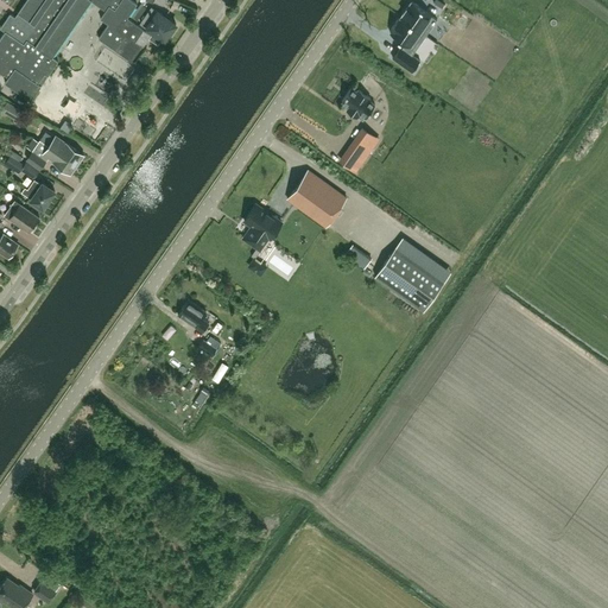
[(100,37),(116,48),(132,59),(143,44),(135,39),(144,27),(127,17),(137,2),(134,0),(26,0),(16,17),(11,13),(0,27),(6,31),(0,38),(0,71),(4,75),(5,74),(8,76),(5,82),(18,90),(16,95),(25,102),(29,97),(31,100),(57,61),(52,57),(90,0),(92,0),(106,10),(101,17),(109,23),(100,37)]
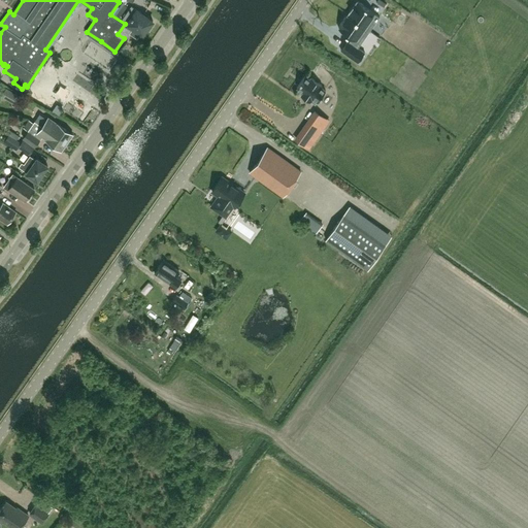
[(348,14),(370,30),(380,17),(358,1),(348,14)]
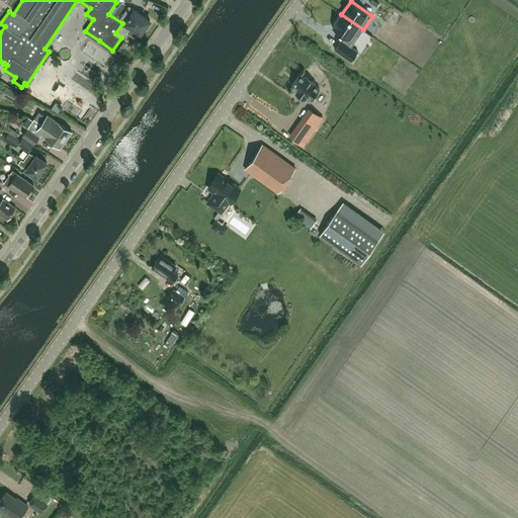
[(145,28),(150,21),(145,18),(146,16),(140,12),(139,13),(128,6),(119,20),(125,24),(123,27),(128,30),(127,32),(135,37),(138,32),(141,34),(143,32),(144,32),(146,29),(145,28)]
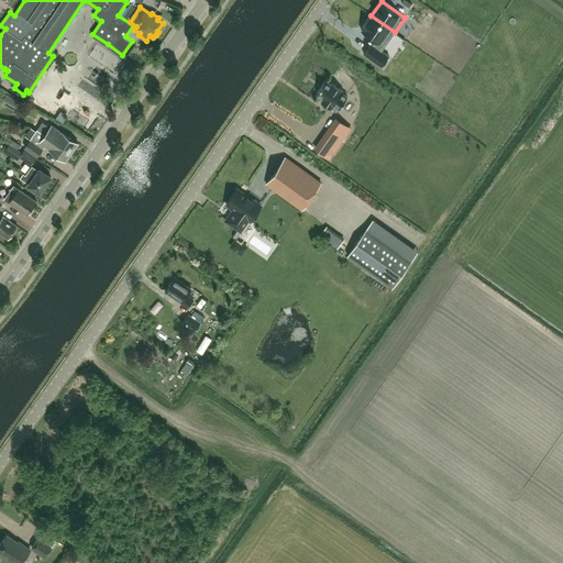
[(395,32),(371,15),(361,30),(375,40),(373,44),(371,43),(363,54),(381,66),(388,55),(382,51),(395,32)]
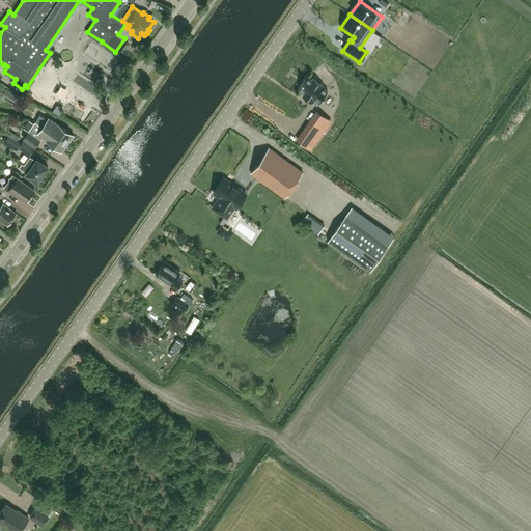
[(60,51),(51,61),(60,70),(70,58),(60,51)]
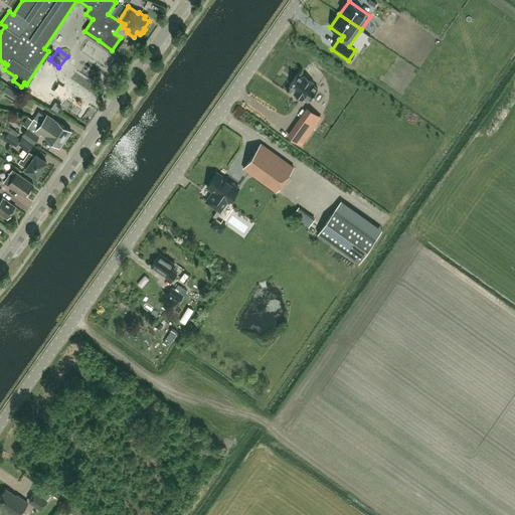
[(303,77),(298,73),(290,84),(296,90),(294,93),(303,99),(308,102),(310,99),(318,88),(313,84),(314,82),(304,75),(303,77)]
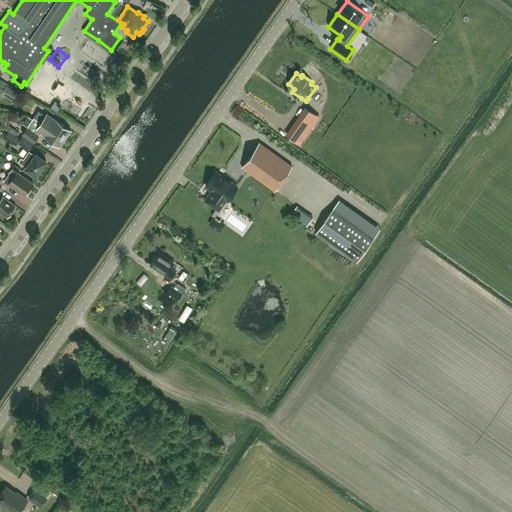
[(6,85),(1,93),(18,103),(23,96),(6,85)]
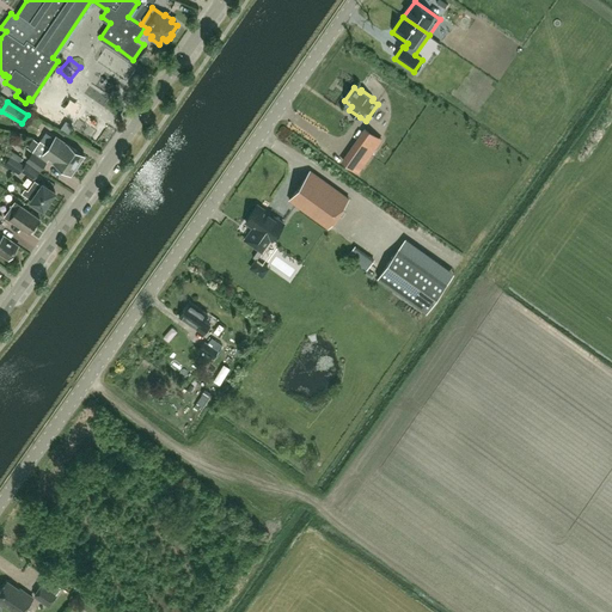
[(381,139),(368,129),(344,163),(357,172),(381,139)]
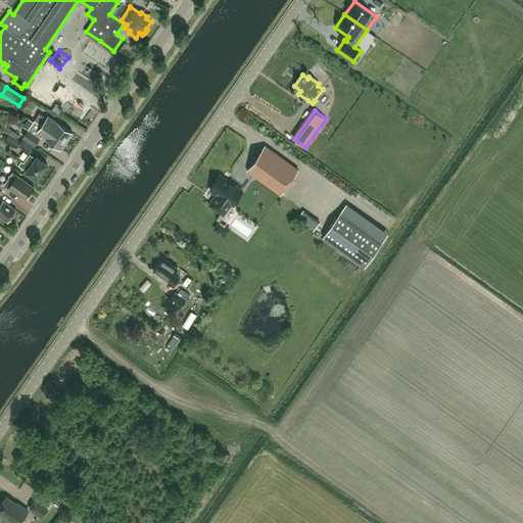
[(58,135),(67,141),(73,134),(58,123),(57,124),(48,117),(42,126),(57,137),(58,135)]
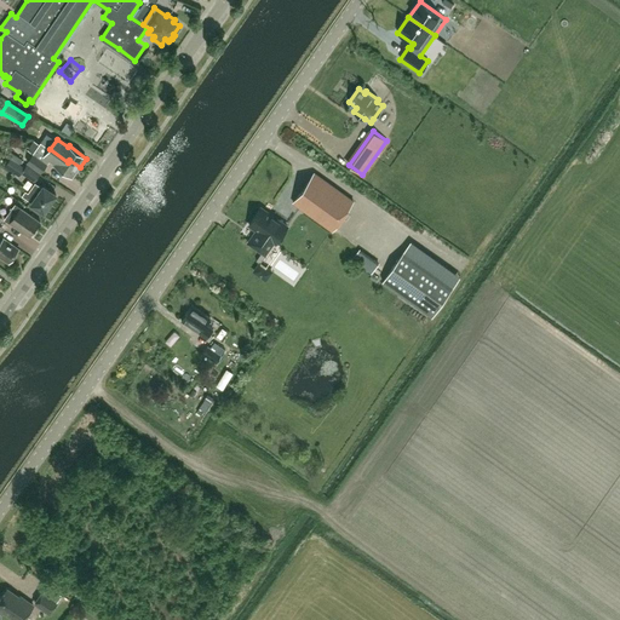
[(55,166),(73,178),(80,167),(69,160),(68,162),(50,149),(42,143),(28,164),(42,173),(50,161),(56,165),(55,166)]
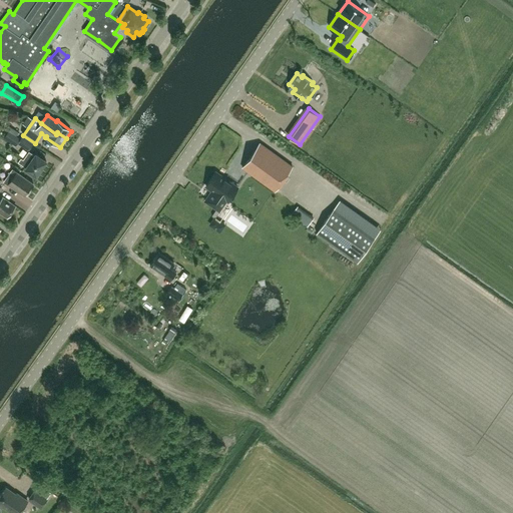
[(22,136),(20,138),(9,131),(4,137),(16,145),(17,143),(28,150),(33,144),(22,136)]
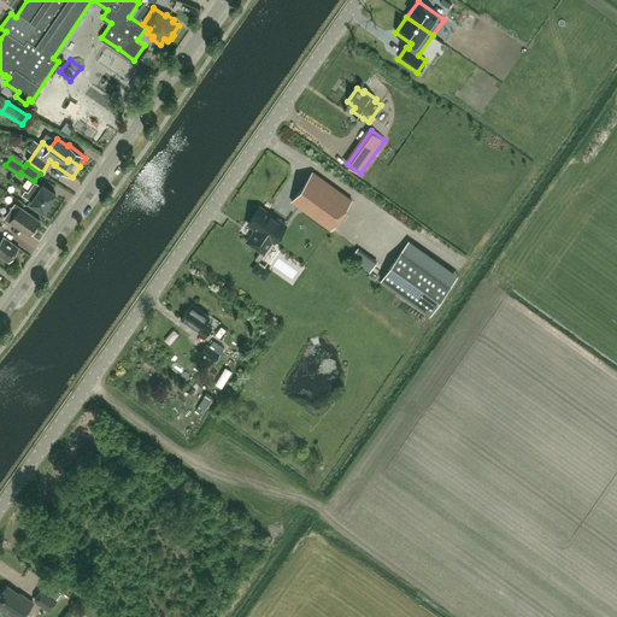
[(352,200),(313,171),(292,201),(331,229),(352,200)]
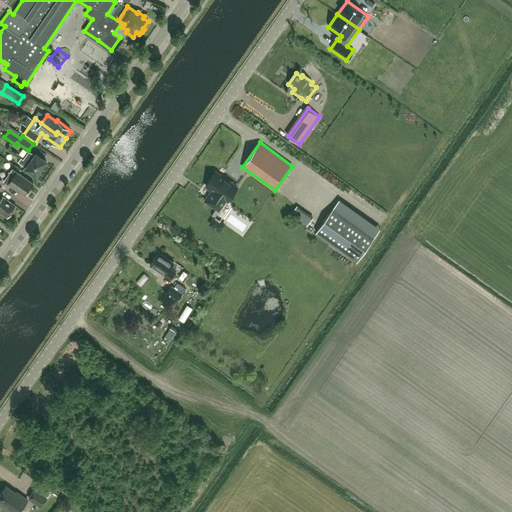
[(47,165),(47,162),(36,155),(35,156),(29,152),(24,160),(22,159),(19,163),(27,168),(27,169),(37,176),(38,175),(40,175),(47,165)]
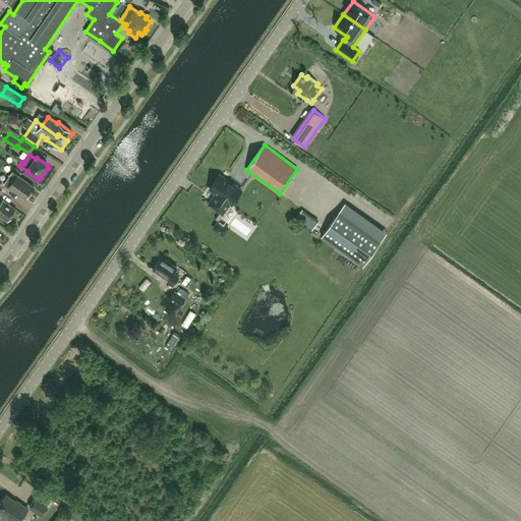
[(25,199),(35,186),(13,171),(12,173),(8,170),(9,169),(2,164),(0,166),(0,175),(3,177),(3,176),(8,179),(4,184),(25,199)]
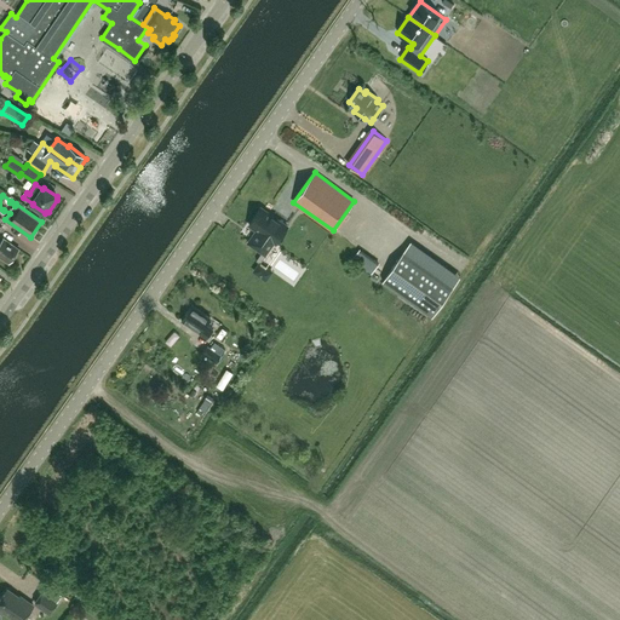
[(257,230),(271,241),(275,244),(287,227),(260,208),(250,225),(257,230)]
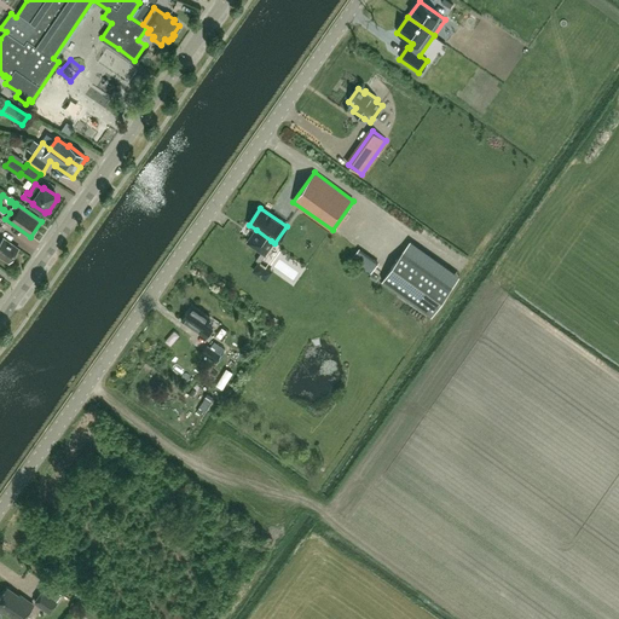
[(275,243),(271,241),(256,230),(248,243),(262,253),(266,255),(275,243)]
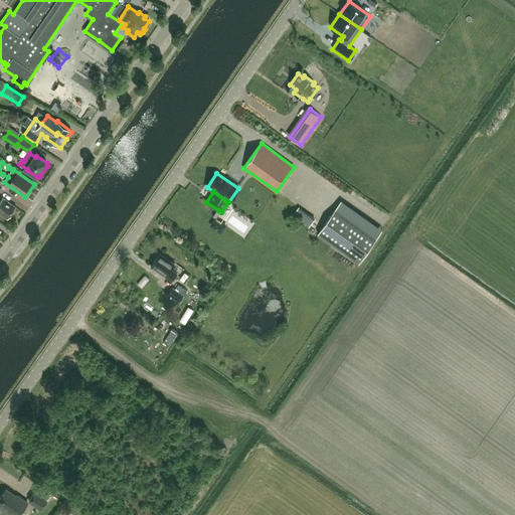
[(0,213),(7,219),(8,217),(10,218),(13,214),(12,213),(15,208),(3,199),(1,202),(0,201),(0,213)]
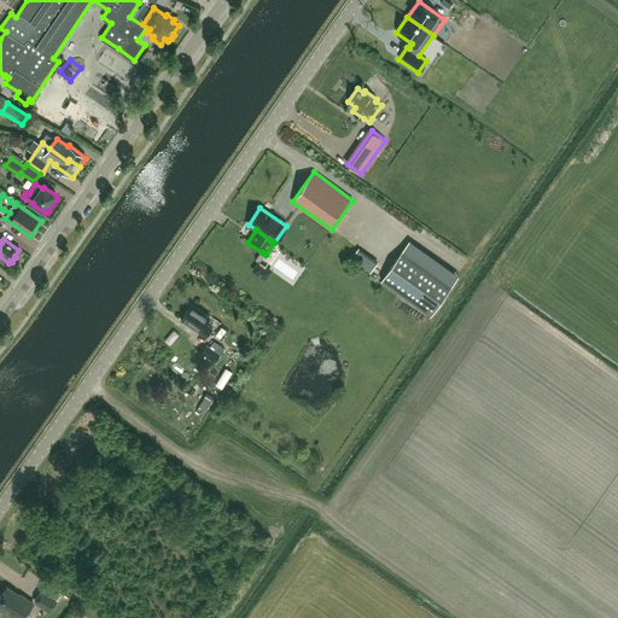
[(382,280),(431,315),(453,285),(403,250),(382,280)]
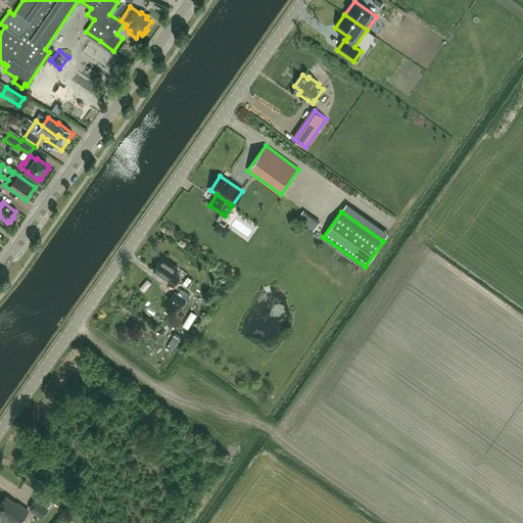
[(212,229),(225,237),(231,229),(219,220),(212,229)]
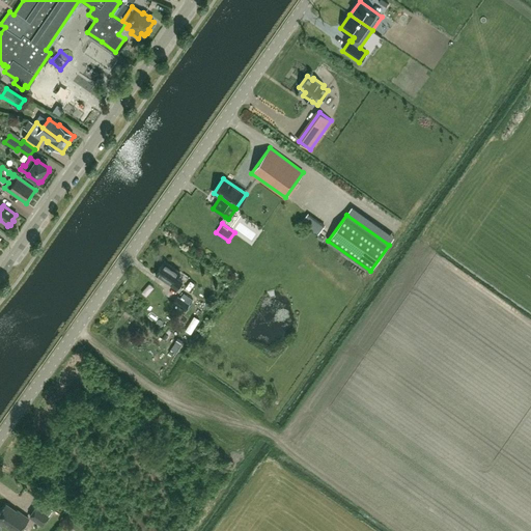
[(177,289),(183,281),(176,277),(180,272),(165,261),(156,275),(177,289)]
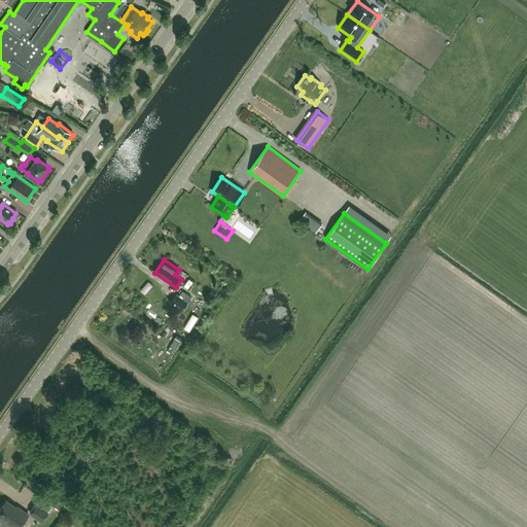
[(188,302),(176,294),(172,301),(184,308),(188,302)]
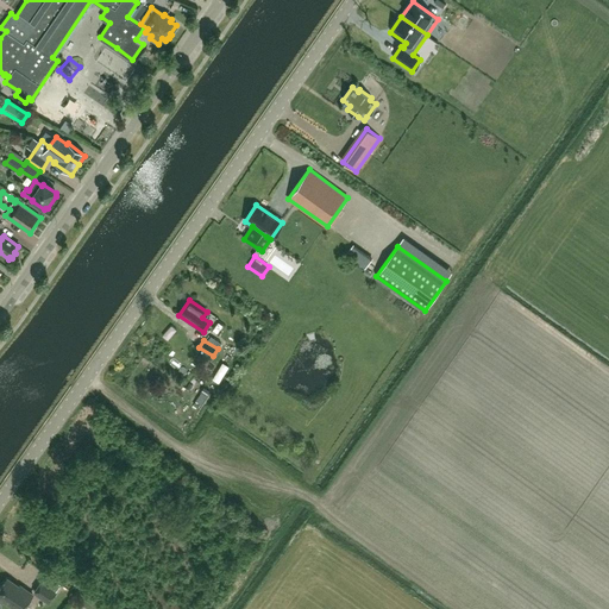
[(61,584),(46,575),(42,582),(35,592),(49,603),(56,592),(56,591),(61,584)]
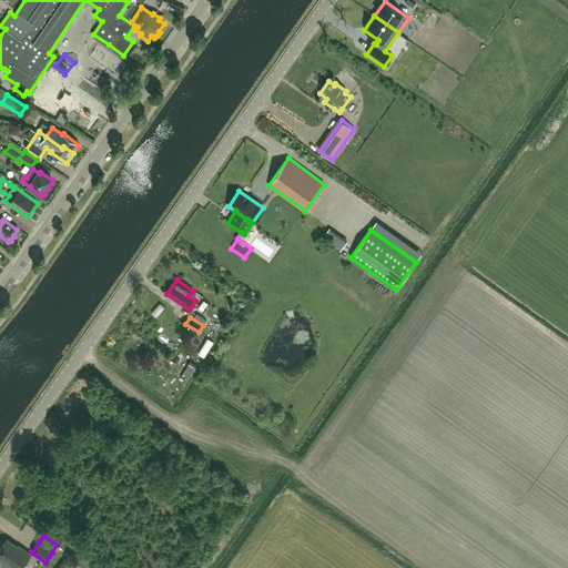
[(21,550),(7,539),(0,549),(0,557),(14,567),(21,567),(31,555),(22,549),(21,550)]
